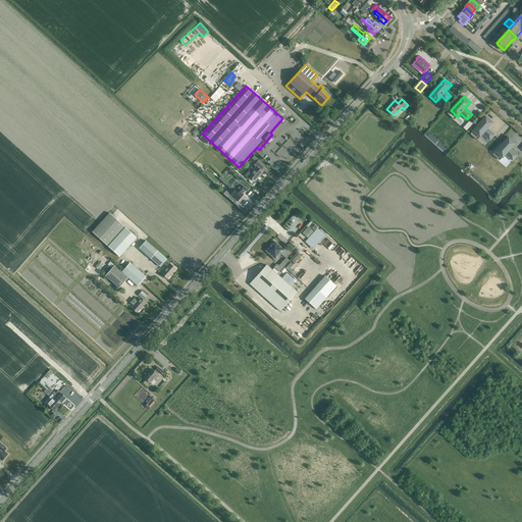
[(486,116),(473,132),(480,138),(483,134),(490,140),(494,135),(488,128),(493,122),(486,116)]
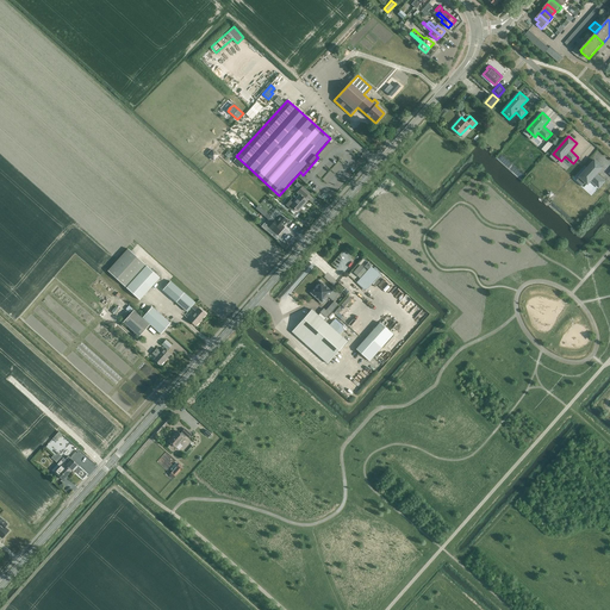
[(215,160),(219,155),(211,148),(206,154),(215,160)]
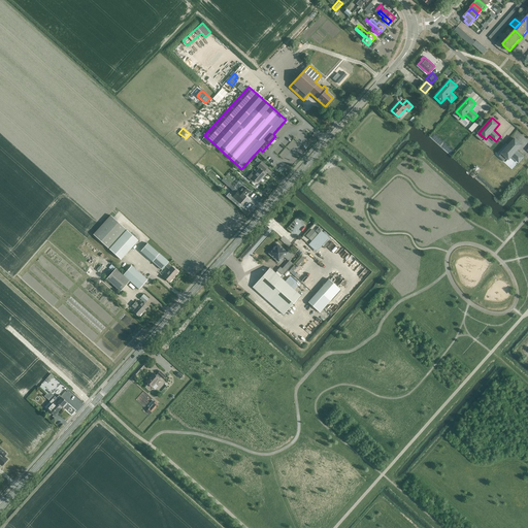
[(311,137),(307,141),(311,145),(316,141),(311,137)]
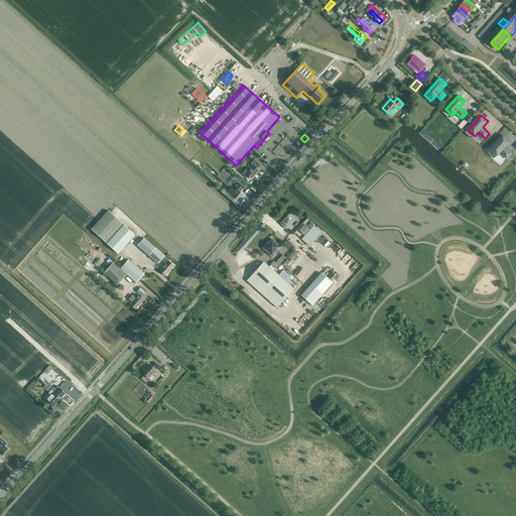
[(503,135),(491,149),(497,155),(500,152),(507,158),(511,153),(505,147),(510,141),(503,135)]
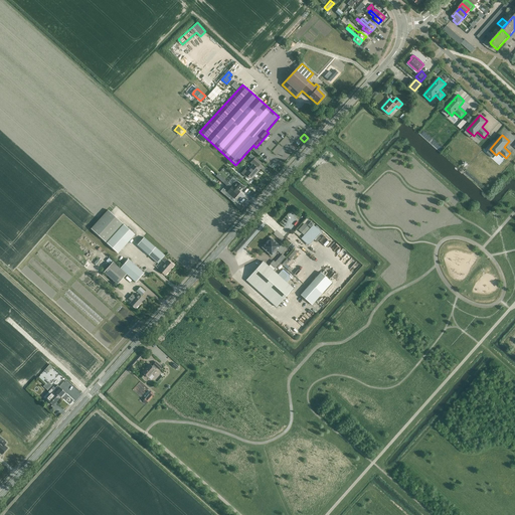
[(246,168),(241,173),(246,177),(248,176),(251,179),(260,170),(258,168),(262,163),(255,158),(250,163),(253,165),(248,170),(246,168)]
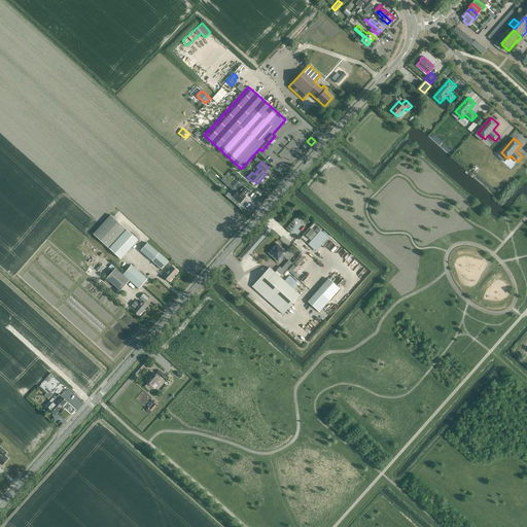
[(232,190),(234,187),(223,178),(220,180),(232,190)]
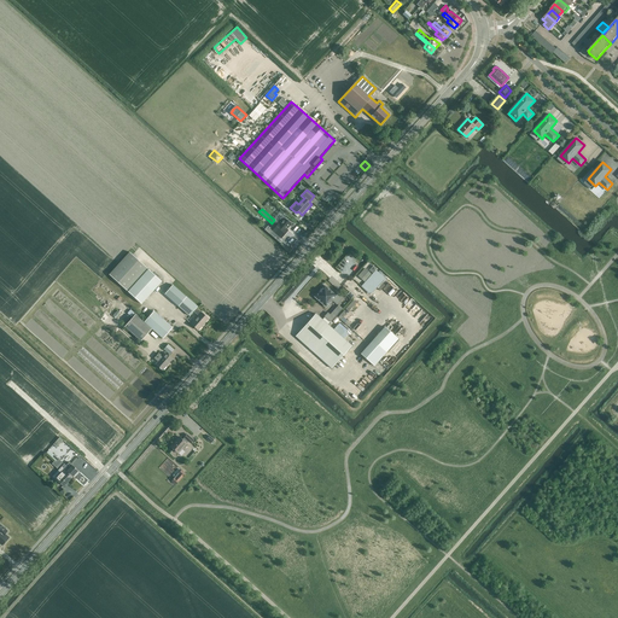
[(273,231),(281,238),(287,231),(286,229),(291,223),(285,219),(283,217),(278,222),(279,223),(273,231)]
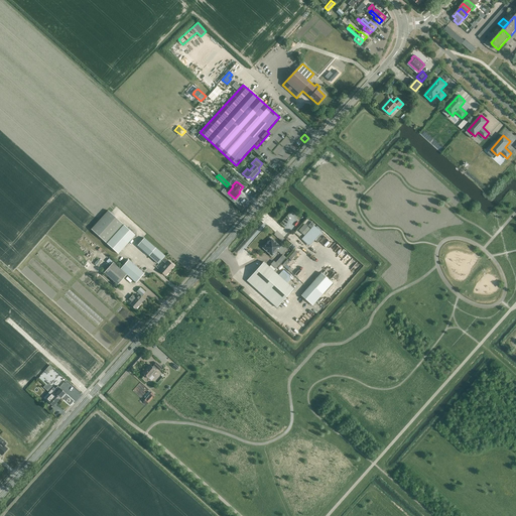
[(92,230),(107,243),(124,225),(109,211),(92,230)]
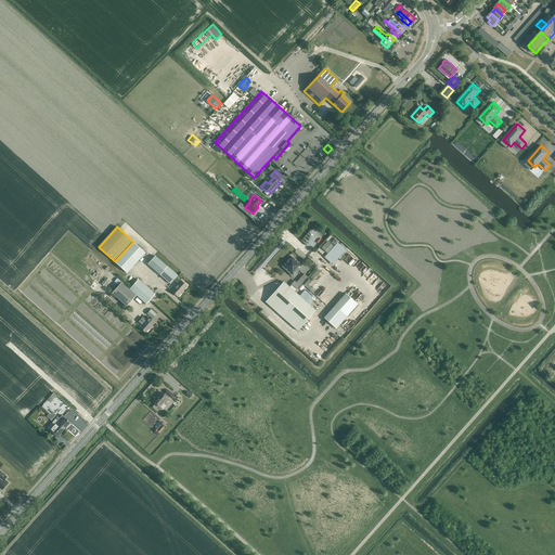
[(327,253),(333,246),(327,241),(322,248),(327,253)]
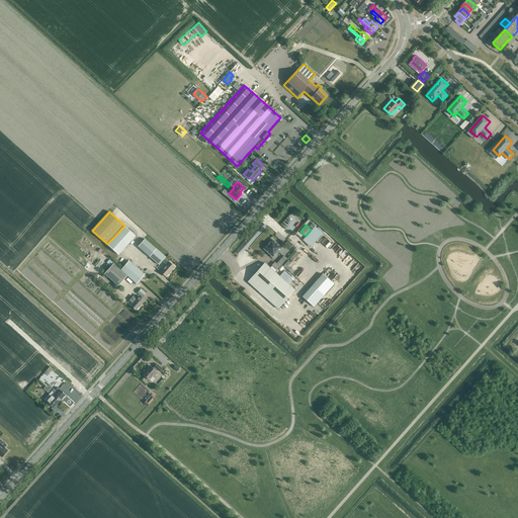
[(136,236),(124,226),(107,245),(118,255),(136,236)]
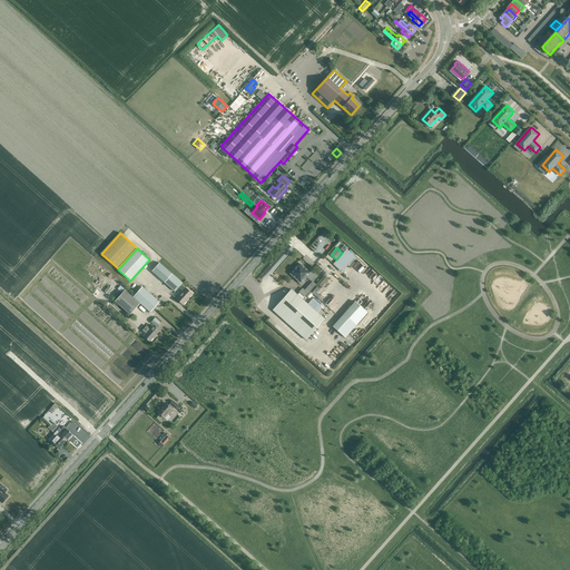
[(186,288),(182,284),(183,283),(159,263),(153,271),(166,282),(165,282),(175,291),(178,287),(184,292),(177,298),(184,304),(193,294),(186,288)]
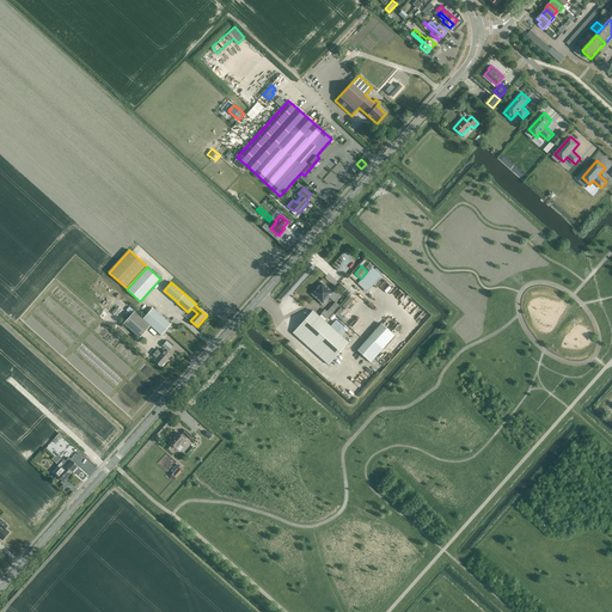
[(334,293),(322,283),(318,287),(316,289),(312,294),(323,304),(334,293)]
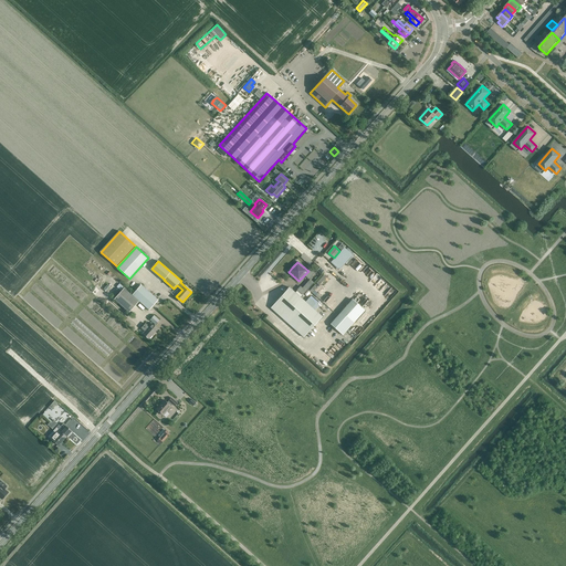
[(326,276),(324,274),(316,283),(320,285),(326,276)]
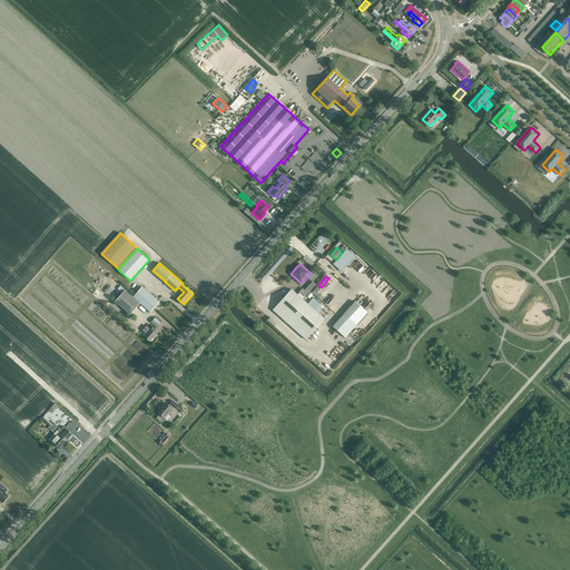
[(303,288),(300,292),(305,297),(315,285),(313,282),(305,291),(303,288)]
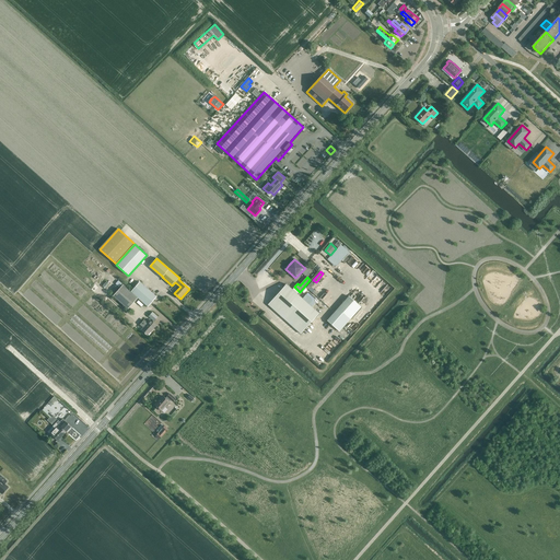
[(148,306),(156,296),(140,282),(131,292),(148,306)]
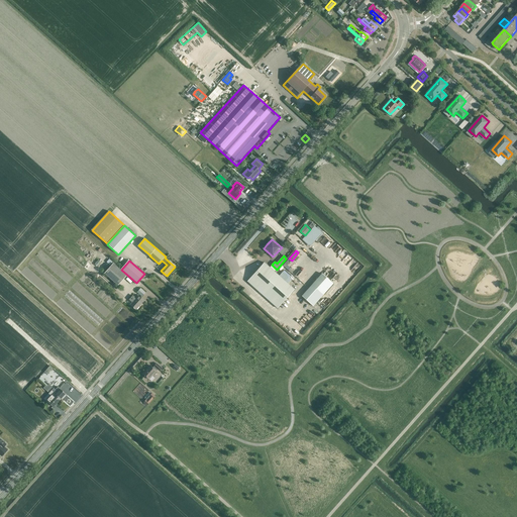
[(265,263),(247,282),(278,308),(295,290),(265,263)]
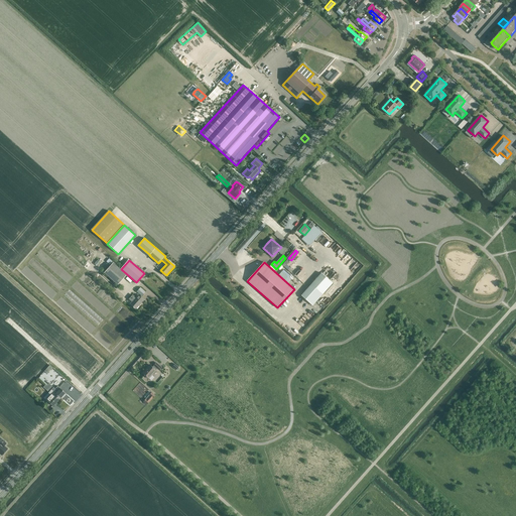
[(118,284),(127,275),(114,263),(105,272),(118,284)]
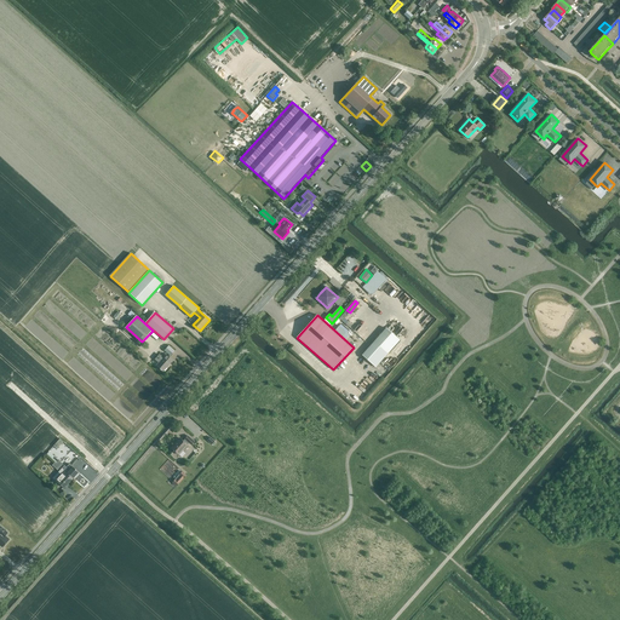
[(400,340),(386,328),(362,355),(375,367),(400,340)]
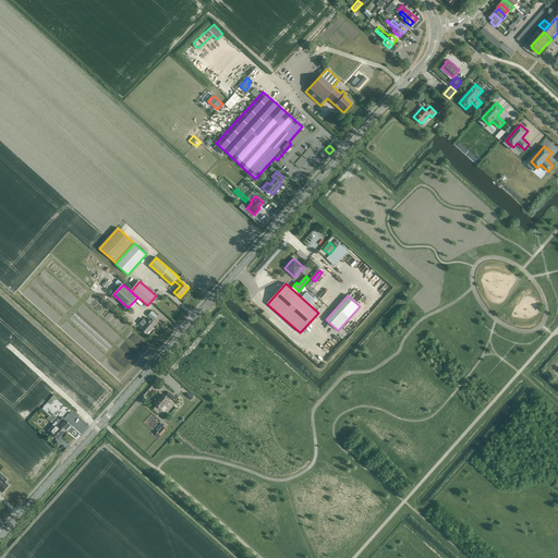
[(154,320),(158,316),(152,311),(148,316),(154,320)]
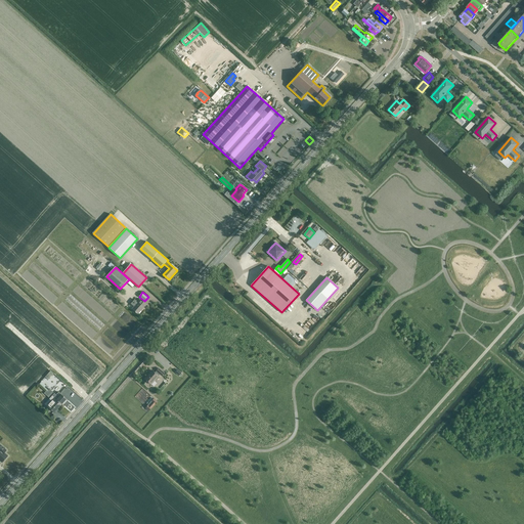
[(138,314),(146,305),(140,300),(132,309),(138,314)]
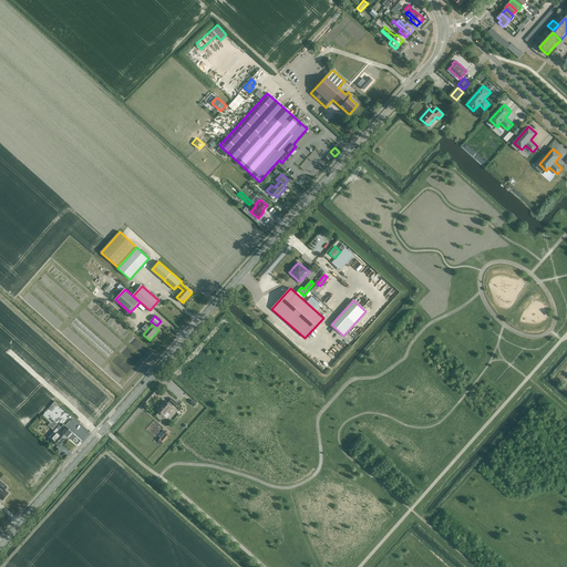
[(176,406),(178,404),(172,399),(169,401),(169,402),(168,403),(165,401),(157,410),(164,415),(172,406),(173,404),(176,406)]
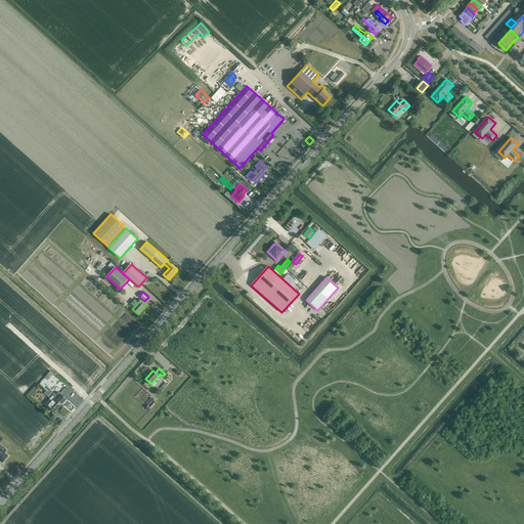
[(48,392),(50,390),(42,382),(40,384),(47,391),(48,392)]
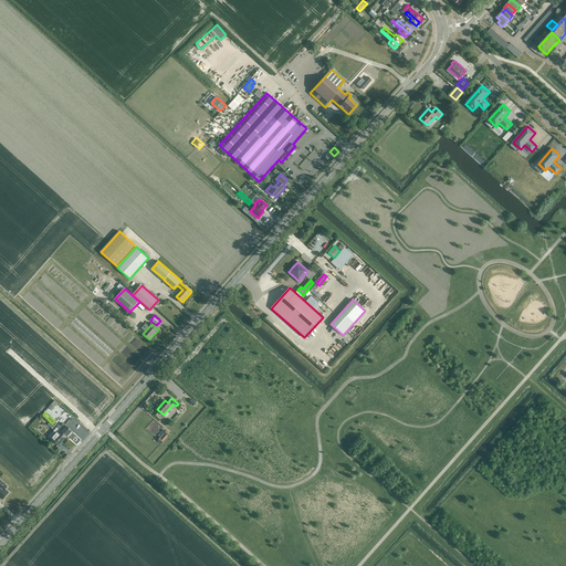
[(63,423),(60,427),(54,421),(52,423),(51,422),(48,425),(54,430),(56,428),(66,437),(72,431),(63,423)]
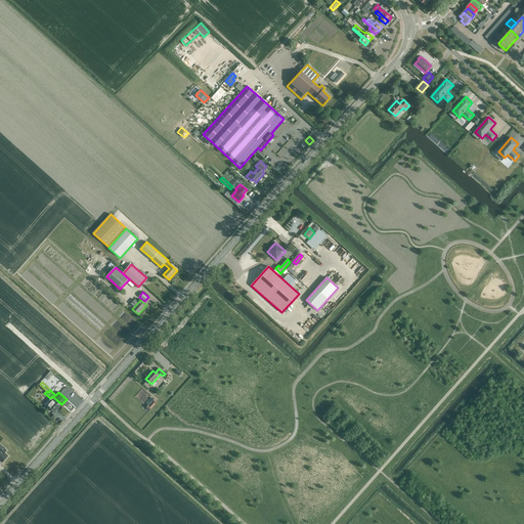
[(52,396),(50,398),(45,404),(50,408),(54,411),(56,409),(61,404),(52,396)]
